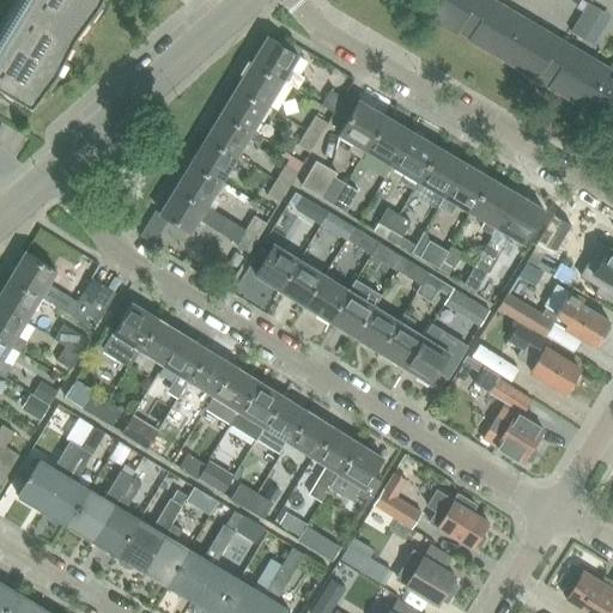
[(83,16),(91,0),(29,0),(0,47),(0,89),(31,109),(47,89),(40,84),(56,56),(64,61),(74,40),(89,19),(83,16)]
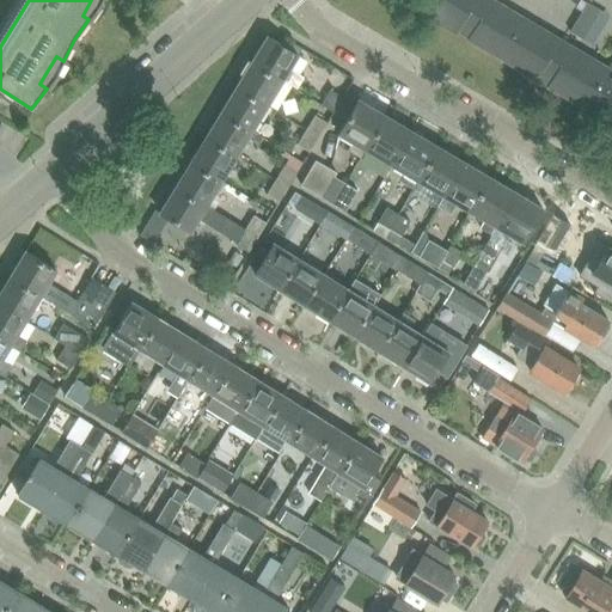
[(430,0),(423,13),(456,32),(457,30),(467,36),(466,40),(537,80),(538,78),(549,85),(546,86),(611,124),(611,61),(609,68),(494,0),(430,0)]
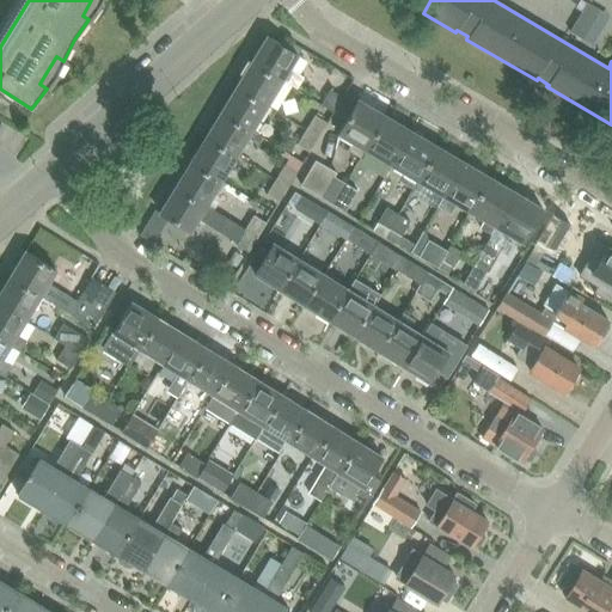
[(587,2),(569,31),(581,38),(599,10),(587,2)]
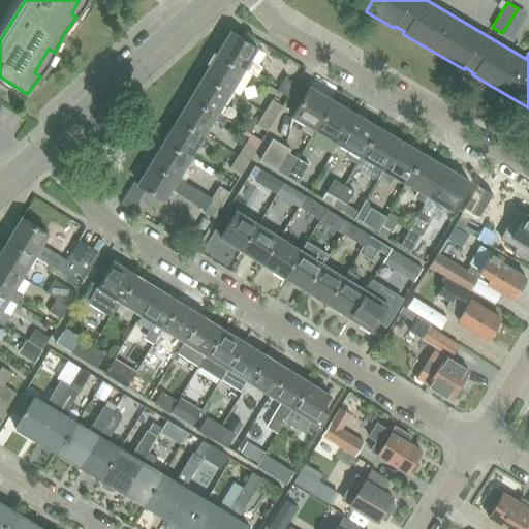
[(230,32),(217,54),(244,70),(245,68),(248,70),(255,74),(260,66),(253,61),(250,59),(257,48),(230,32)]
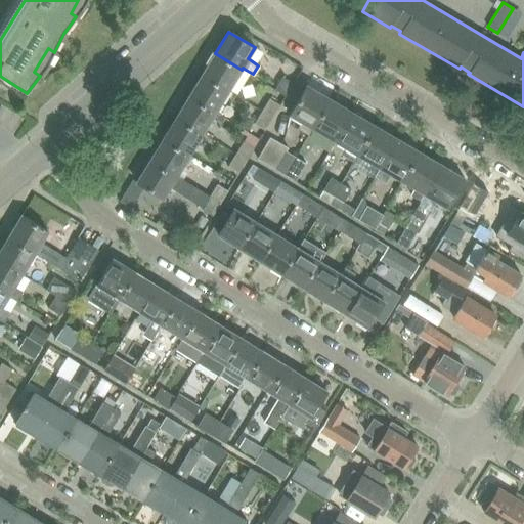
[(215,53),(203,75),(228,91),(242,70),(215,53)]
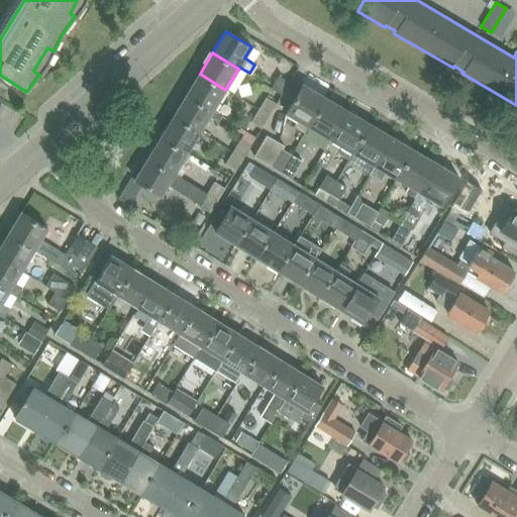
[(200,74),(187,95),(212,110),(225,90),(200,74)]
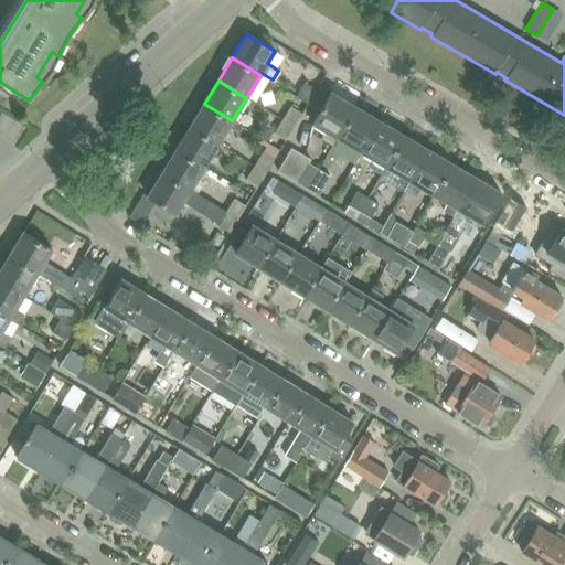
[(305,83),(297,96),(308,104),(317,89),(305,83)]
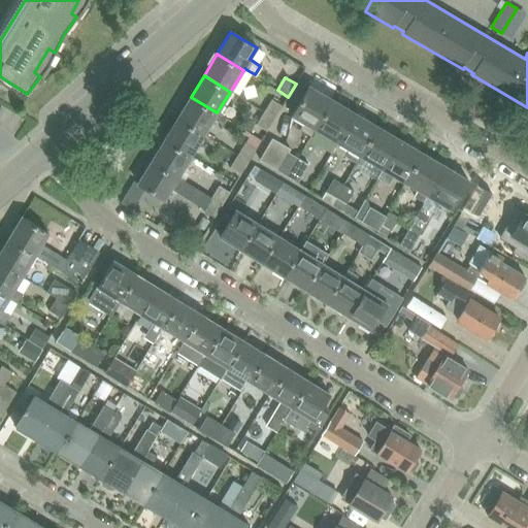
[(311,137),(317,129),(333,100),(310,87),(293,116),(305,123),(301,130),(311,137)]
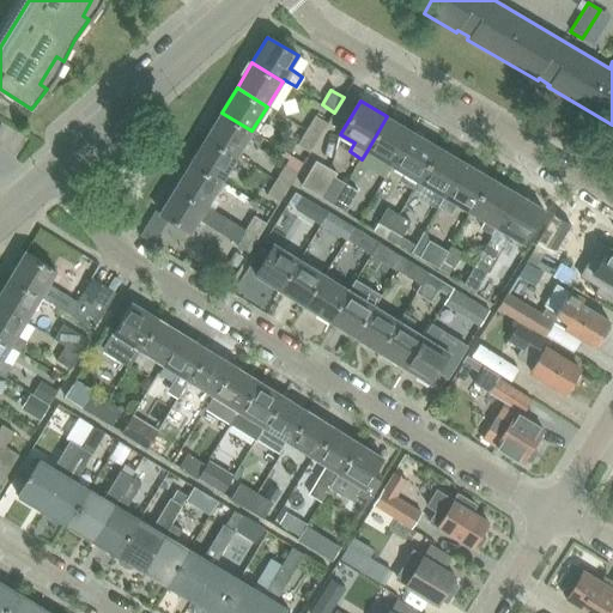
[(222,113),(206,138),(237,156),(252,131),(222,113)]
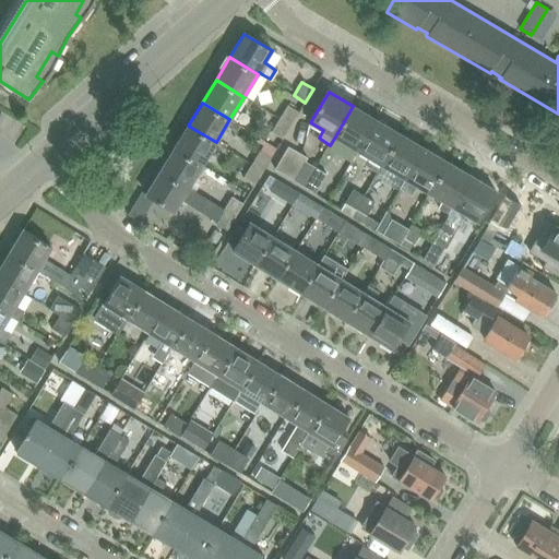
[(287,105),(280,118),(290,126),(299,113),(287,105)]
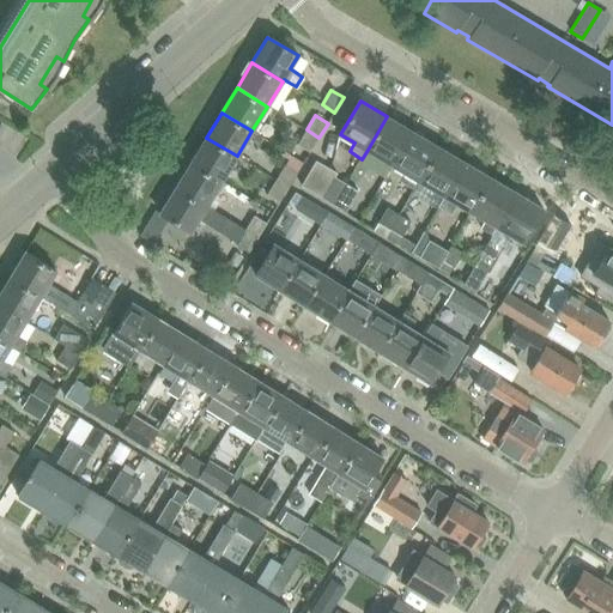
[(368,150),(394,165),(413,132),(387,116),(368,150)]
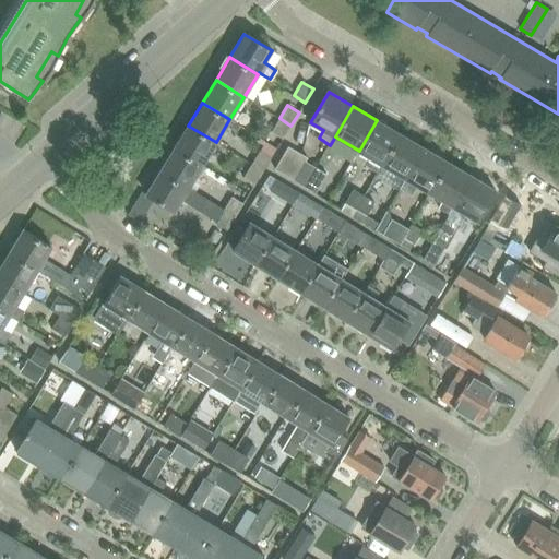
[(290,126),(280,118),(271,131),(283,139),(290,126)]
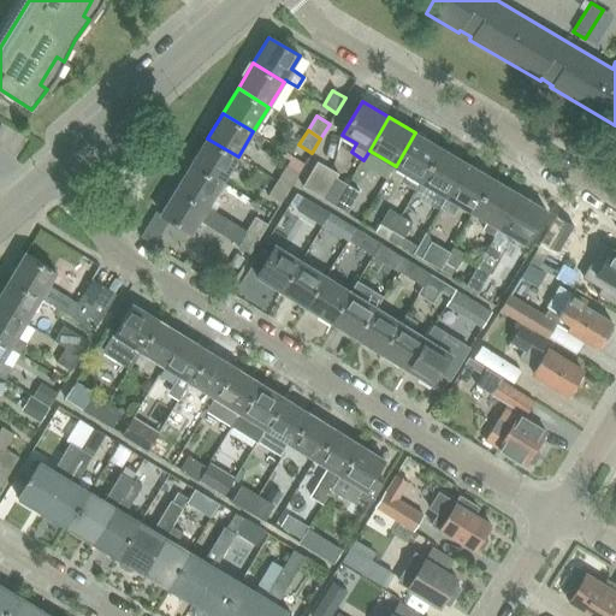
[(415,132),(396,166),(406,172),(400,182),(416,191),(421,182),(427,173),(442,148),(415,132)]
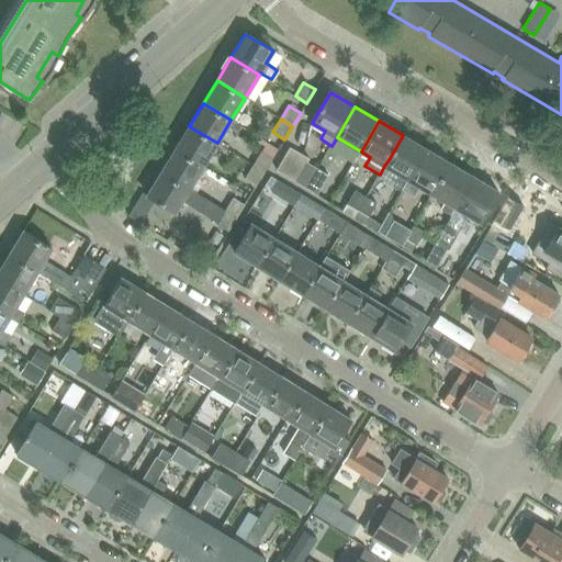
[(189,126),(175,148),(203,166),(217,143),(189,126)]
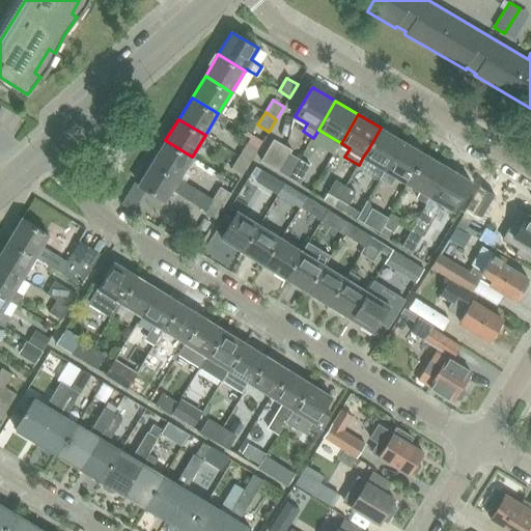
[(363,157),(386,170),(403,141),(381,128),(363,157)]
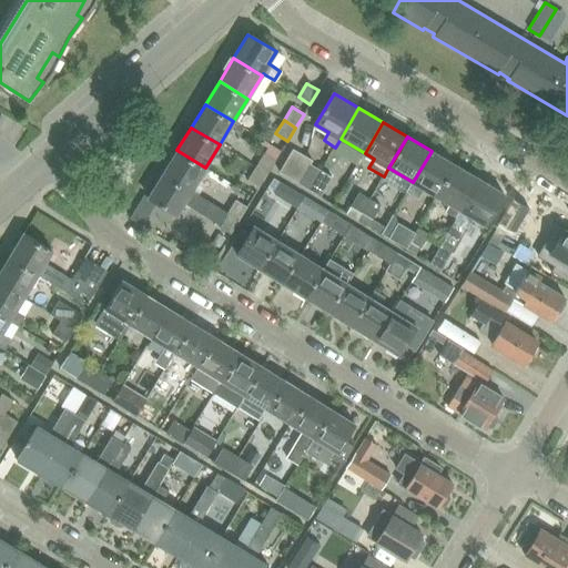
[(176,150),(163,173),(191,191),(205,168),(176,150)]
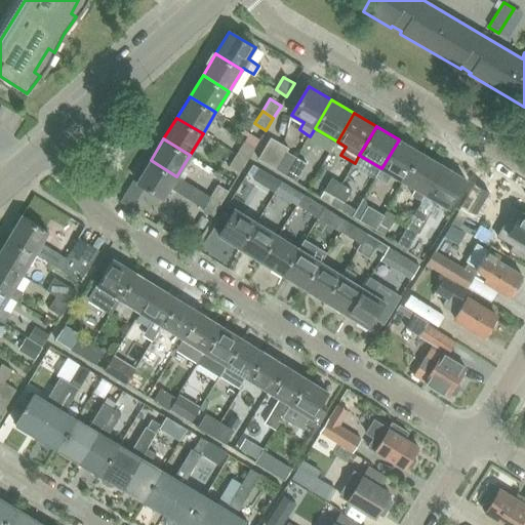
[(258,160),(285,176),(296,158),(287,153),(289,150),(274,140),(271,139),(258,160)]
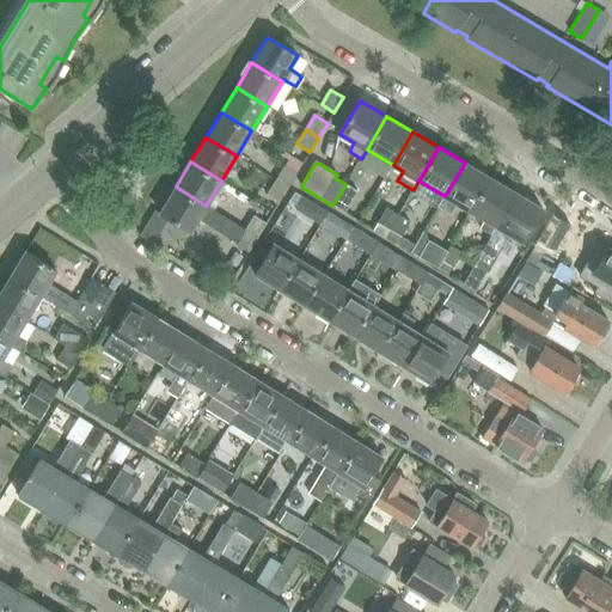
[(445,196),(439,208),(451,214),(457,203),(471,212),(491,178),(482,172),(465,163),(445,196)]
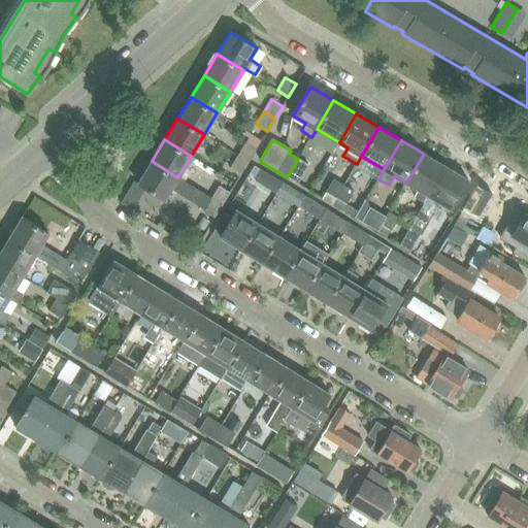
[(244,142),(237,155),(249,162),(256,150),(244,142)]
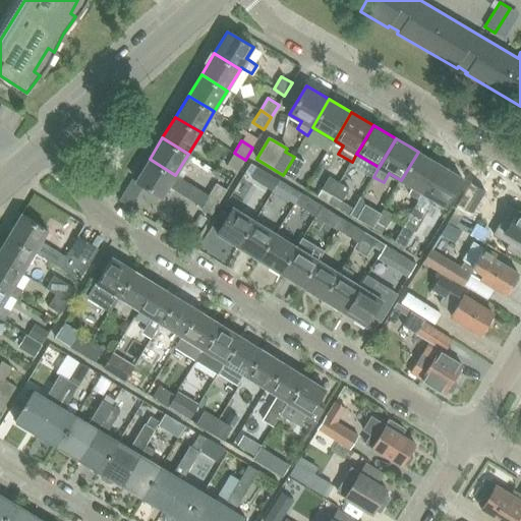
[(408,193),(419,199),(441,165),(418,152),(401,180),(412,187),(408,193)]
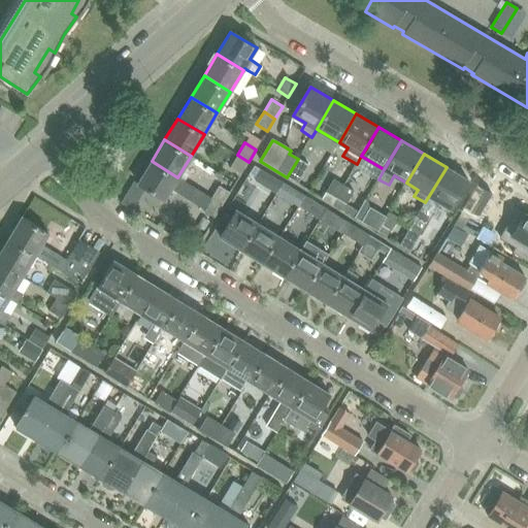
[(249,162),(237,155),(229,168),(240,174),(249,162)]
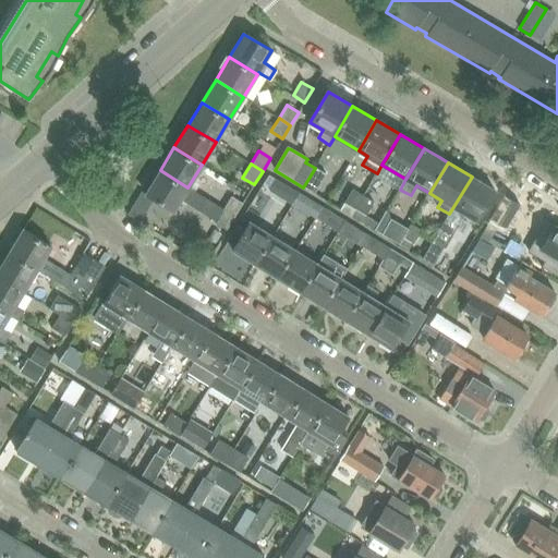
[(315,168),(303,187),(315,194),(318,187),(326,174),(315,168)]
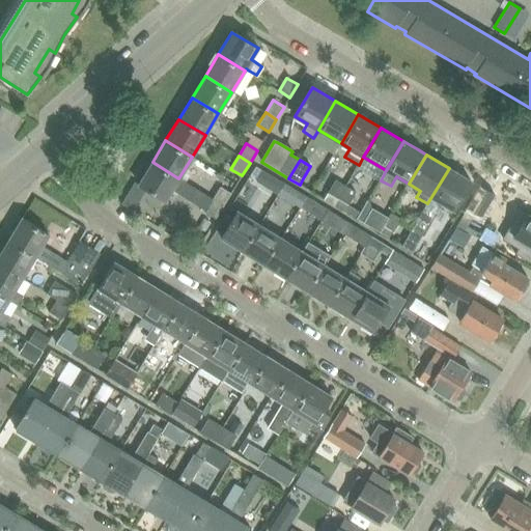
[(178,178),(152,162),(139,185),(165,200),(172,190),(205,211),(204,212),(216,219),(223,206),(212,199),(178,178)]
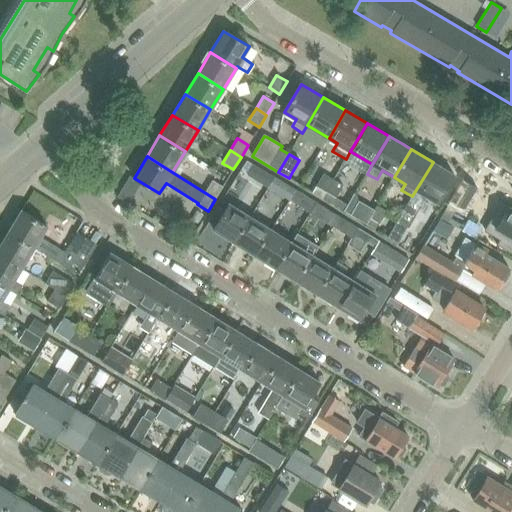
[(433,162),(412,196),(405,208),(406,208),(388,238),(398,244),(416,214),(416,215),(427,196),(438,203),(455,175),(433,162)]
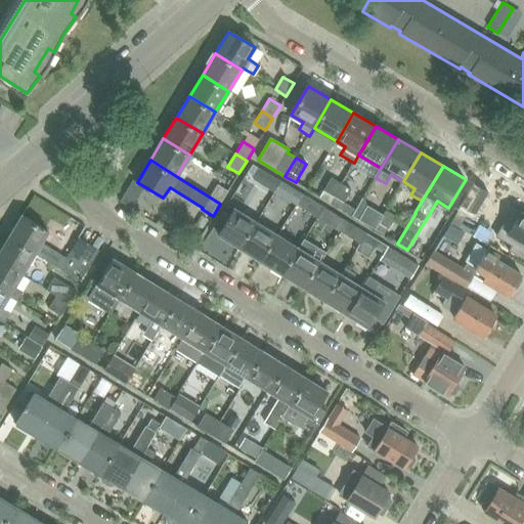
[(260,168),(253,179),(274,192),(281,181),(260,168)]
